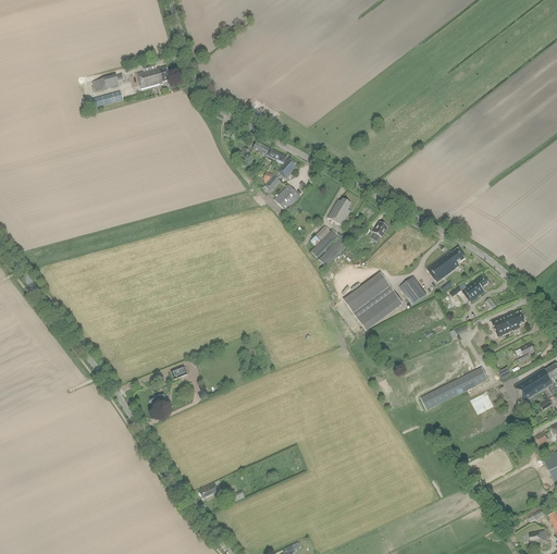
[(143,65),(144,70),(137,72),(141,87),(163,82),(162,79),(170,77),(165,65),(161,66),(160,64),(156,65),(156,62),(143,65)]
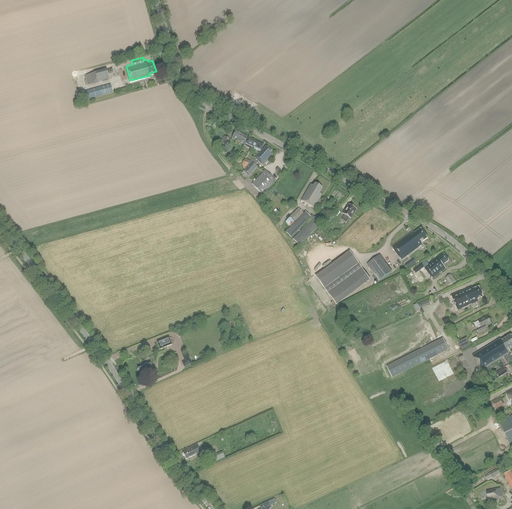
[(85,72),(88,82),(109,76),(107,67),(85,72)]
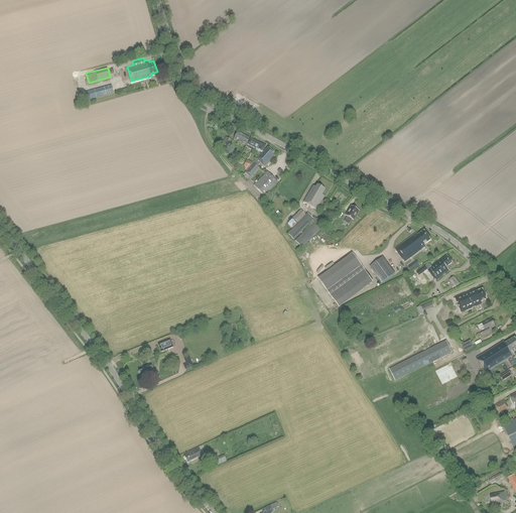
[(87,99),(113,92),(113,90),(111,82),(86,89),(84,90),(87,99)]
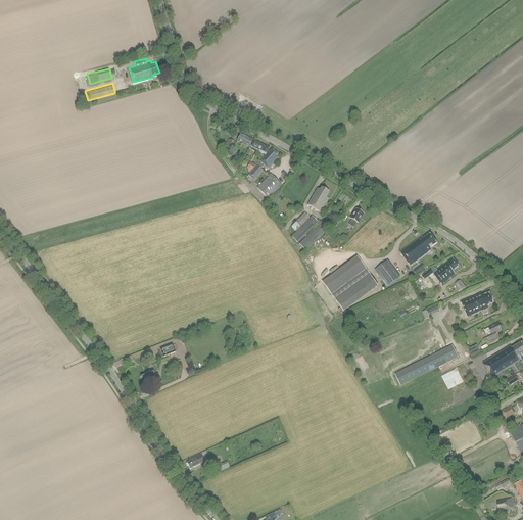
[(252,137),(241,132),(237,139),(249,145),(252,137)]
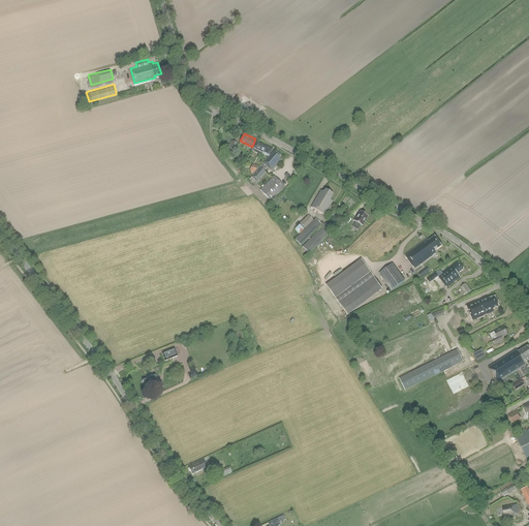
[(231,137),(228,146),(234,148),(237,140),(231,137)]
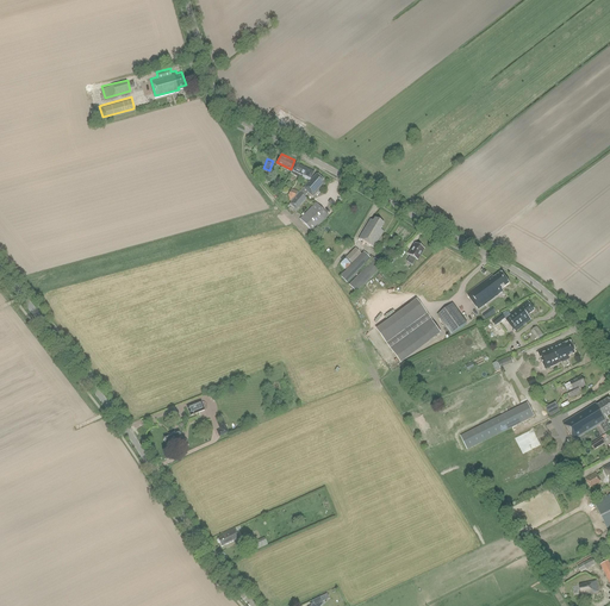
[(310,177),(315,169),(297,161),(291,172),(298,174),(299,173),(310,177)]
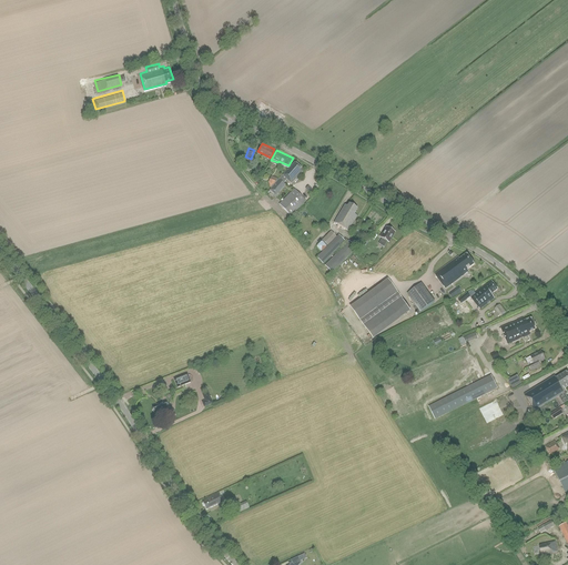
[(294,159),(288,165),(280,177),(270,188),(276,193),(285,182),(284,181),(287,177),(292,181),(303,169),(301,167),(302,165),(294,159)]
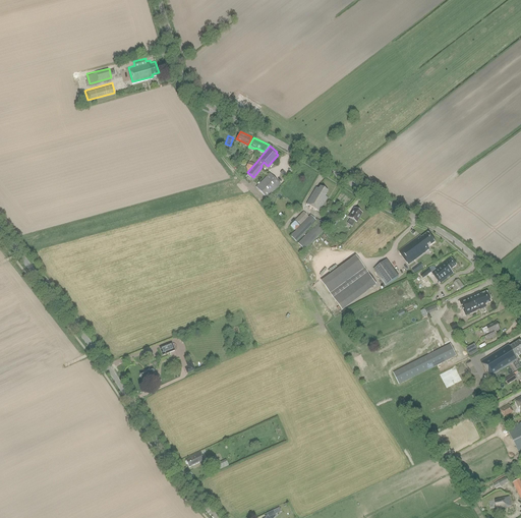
[(270,171),(255,185),(266,194),(280,181),(270,171)]
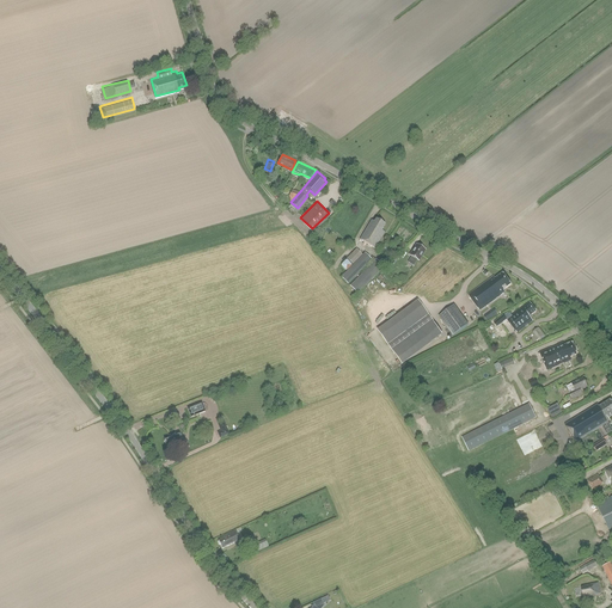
[(371,217),(360,237),(375,246),(385,229),(383,227),(385,222),(375,216),(374,219),(371,217)]
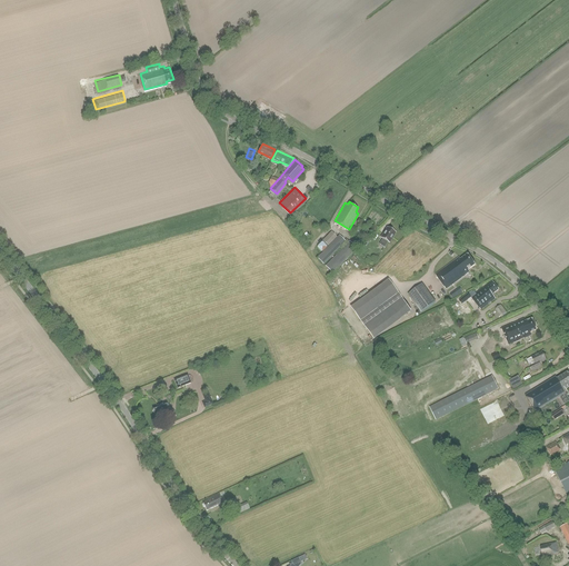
[(389,240),(396,230),(397,229),(387,224),(380,235),(381,235),(382,236),(379,241),(385,245),(388,239),(389,240)]
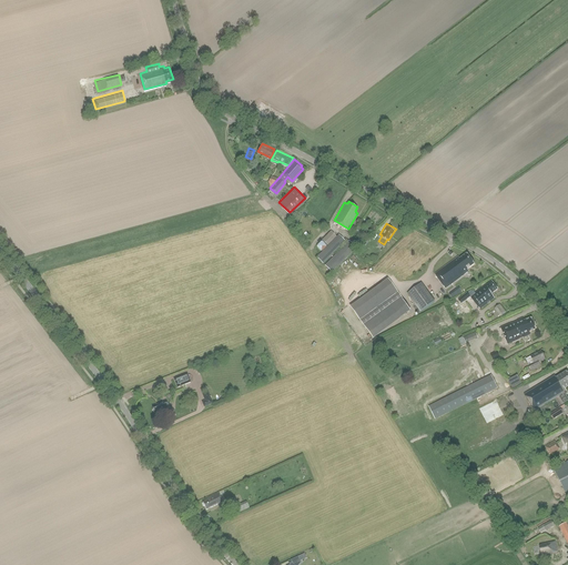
[(328,243),(316,254),(323,261),(345,239),(340,232),(337,234),(331,228),(322,236),(328,243)]
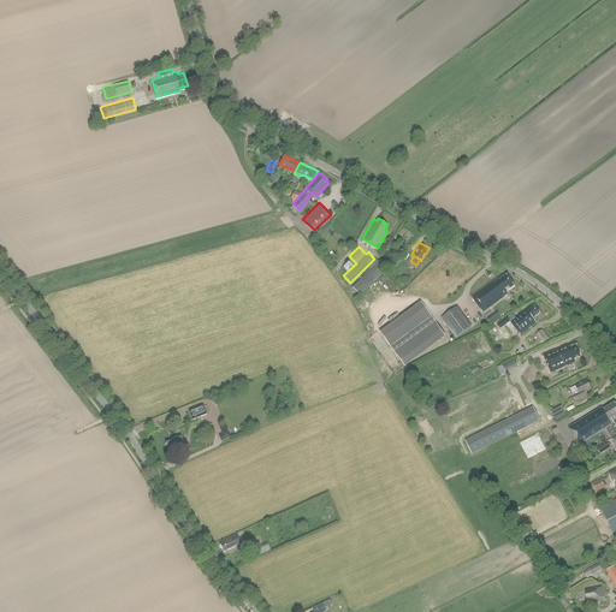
[(379,257),(353,284),(361,292),(388,266),(379,257)]
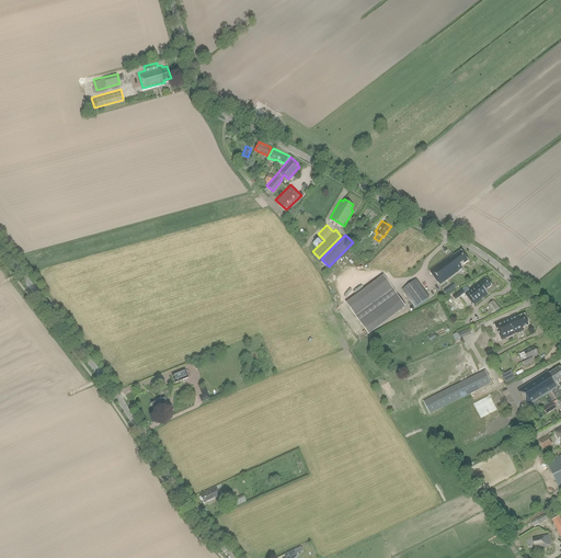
[(453,251),(428,269),(439,283),(459,269),(464,265),(461,263),(469,259),(461,248),(455,253),(453,251)]
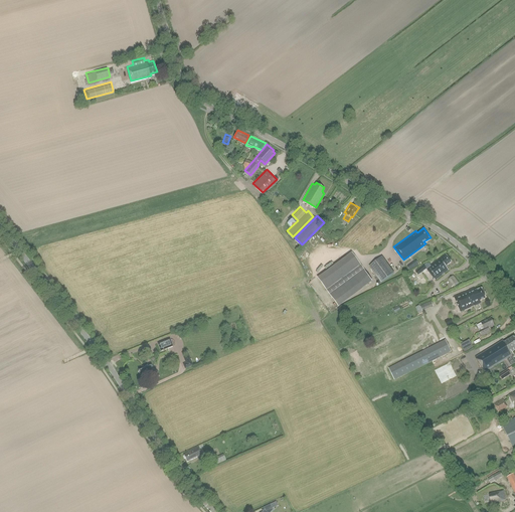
[(318,276),(338,304),(372,279),(352,250),(318,276)]
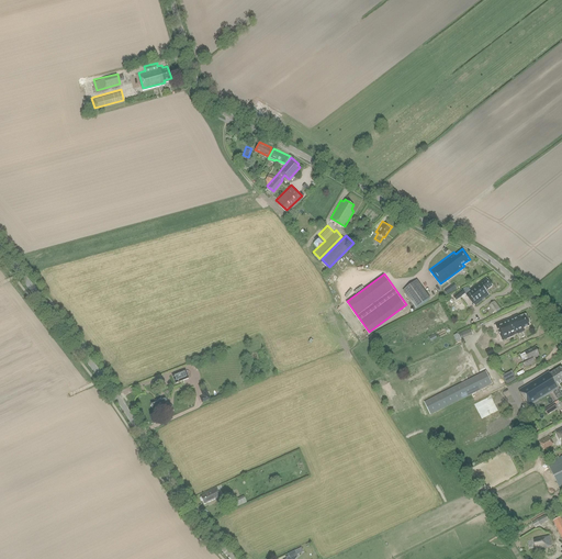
[(490,292),(486,288),(493,283),(486,275),(478,282),(476,281),(465,291),(474,303),(490,292)]
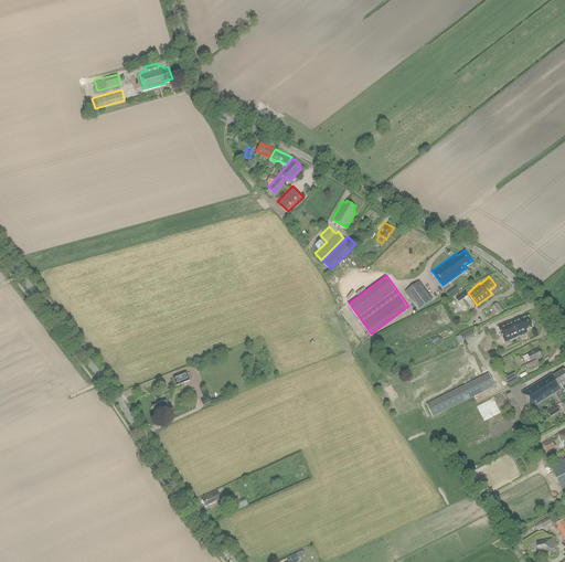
[(419,279),(405,289),(418,307),(433,297),(419,279)]
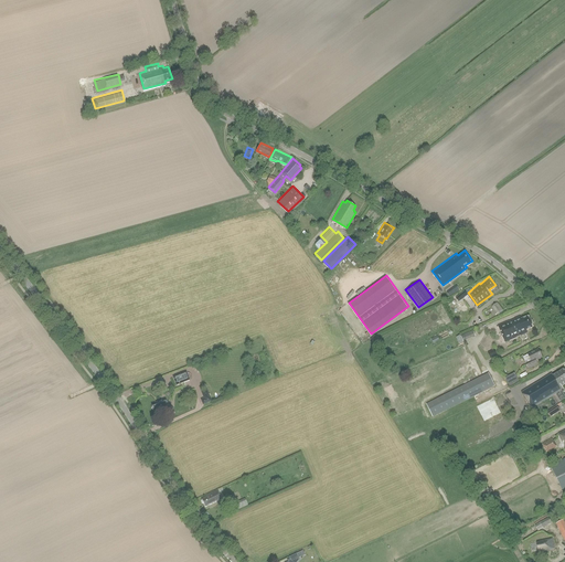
[(465,289),(465,288),(456,295),(459,299),(468,293),(465,289)]
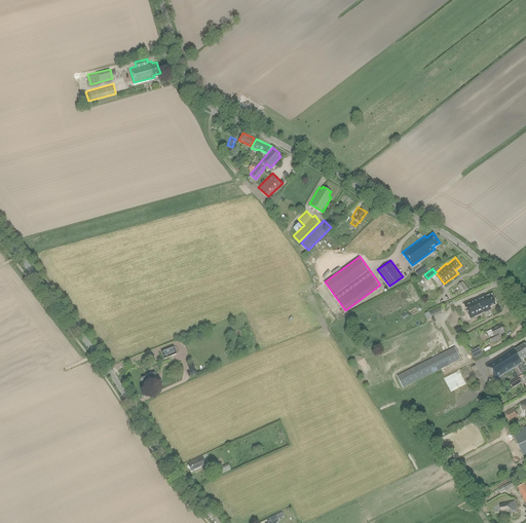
[(458,283),(464,291),(468,288),(463,279),(458,283)]
